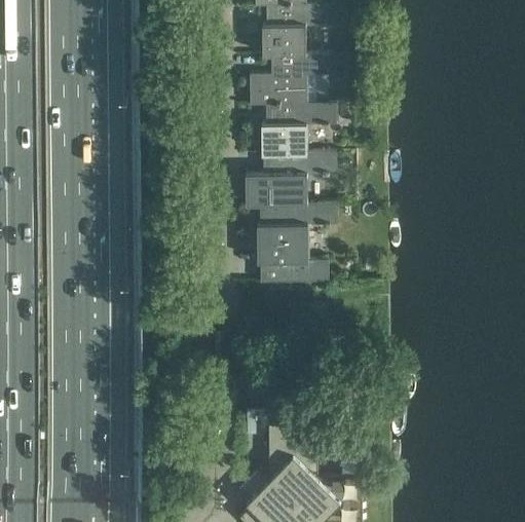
[(302,54),(302,27),(335,26),(335,5),(305,5),(305,6),(270,6),(270,7),(270,26),(262,26),(262,57),(275,57),(275,56),(302,56),(302,54)]
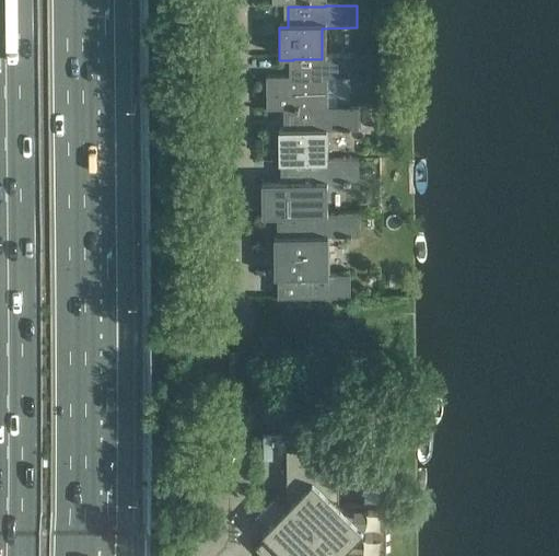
[(326,112),(326,81),(357,80),(357,58),(322,58),(322,59),(293,59),(293,60),(293,80),(266,80),(266,113),(288,113),(288,112),(326,112)]
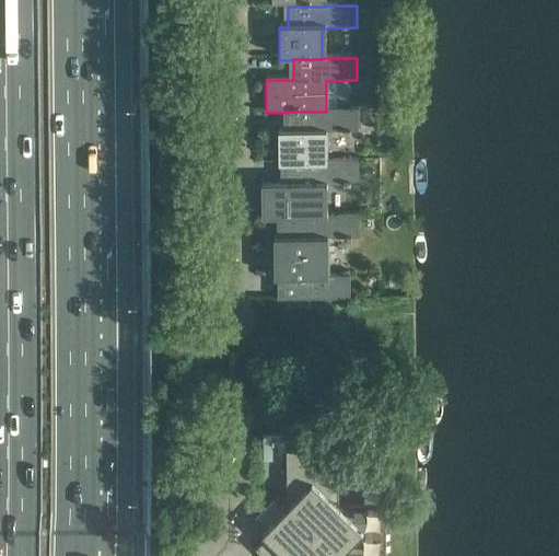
[(323,164),(323,134),(358,132),(357,112),(326,112),(288,112),(288,113),(288,132),(278,132),(278,165),(284,165),(284,164),(323,164)]
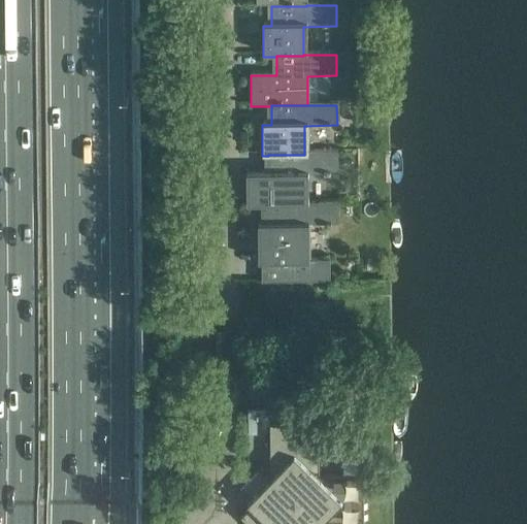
[(308,204),(308,174),(337,174),(337,154),(304,155),(268,155),(268,156),(268,174),(246,174),(246,206),(264,206),(264,205),(308,204)]
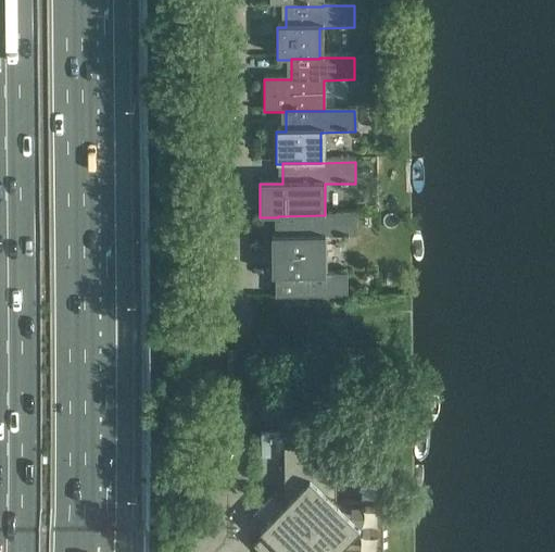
[(322,276),(322,238),(356,237),(355,215),(325,215),(278,216),(278,217),(279,237),(272,238),(272,278),(279,277),(279,300),(347,299),(347,276),(322,276)]
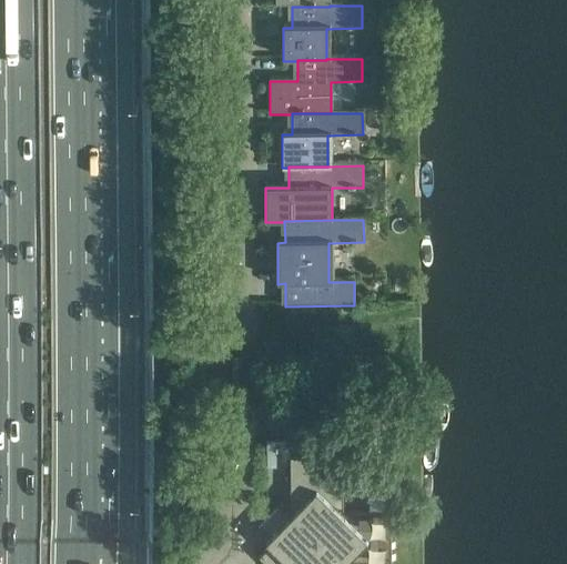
[(391,563),(391,516),(347,516),(344,520),(340,515),(343,512),(342,460),(290,460),(291,512),(293,515),(289,520),(276,509),(259,527),(270,540),(265,544),(270,547),(259,560),(262,563),(391,563)]
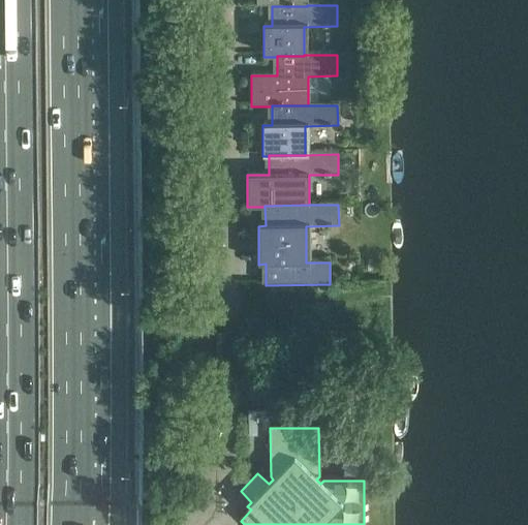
All buildings are outlined.
